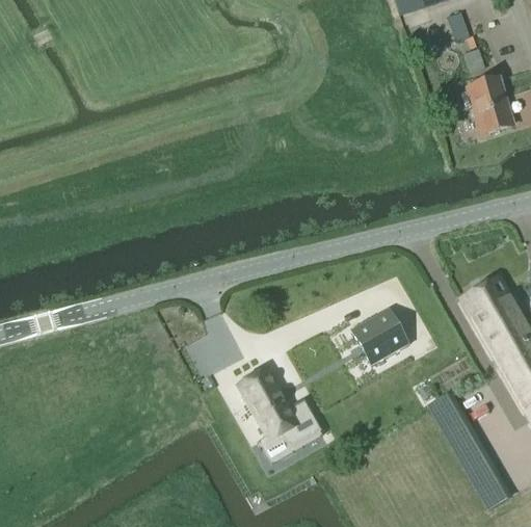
[(397,0),(401,14),(443,0),(397,0)]
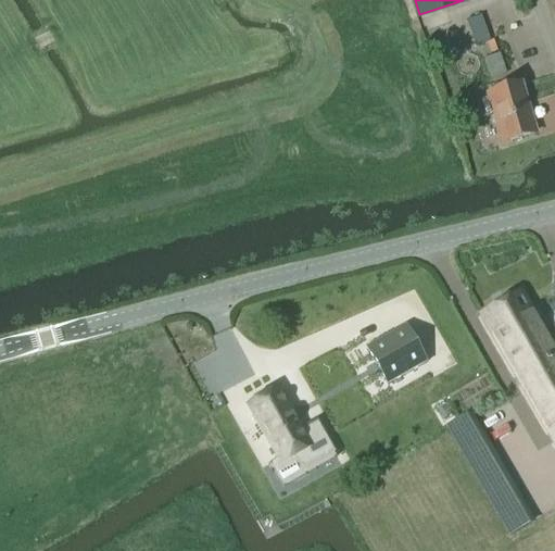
[(479,10),(467,15),(477,41),(490,36),(479,10)]
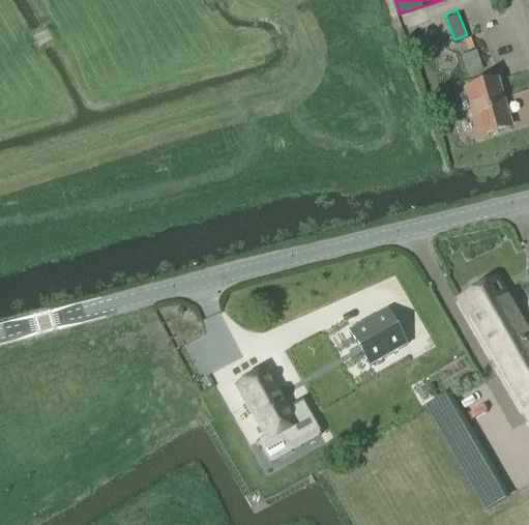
[(412,30),(407,35),(409,41),(416,44),(420,38),(418,31),(412,30)]
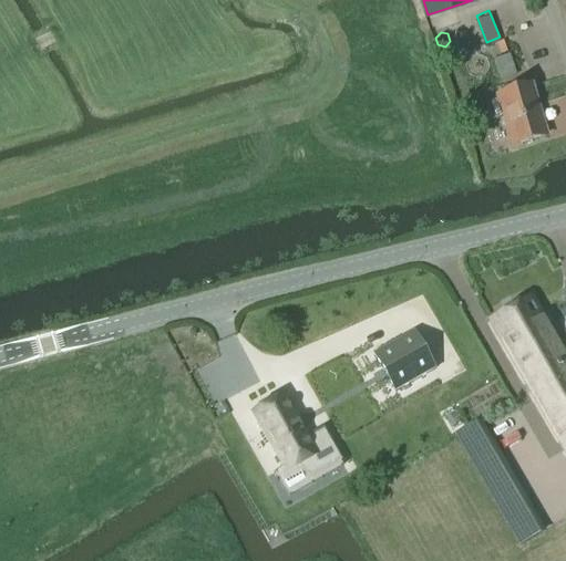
[(510,52),(493,58),(500,76),(516,71),(510,52)]
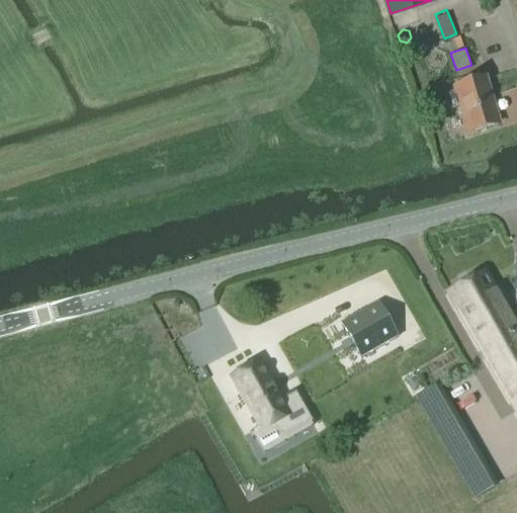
[(458,86),(456,86),(460,102),(463,101),(470,127),(494,120),(500,118),(487,74),(480,76),(457,83),(458,86)]
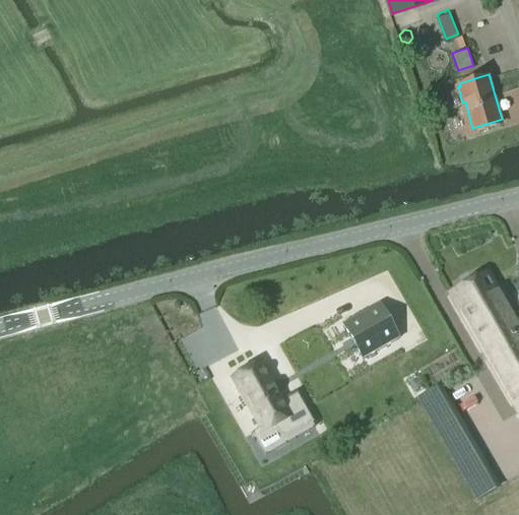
[(518,325),(487,270),(452,291),(518,407),(518,325)]
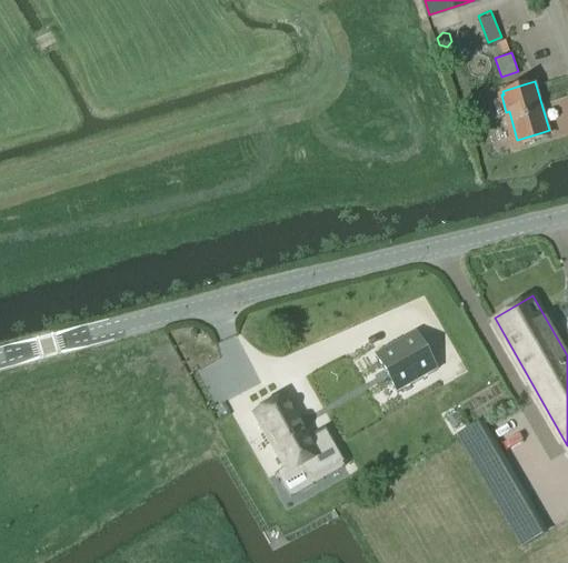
[(415,330),(375,352),(397,390),(436,368),(415,330)]
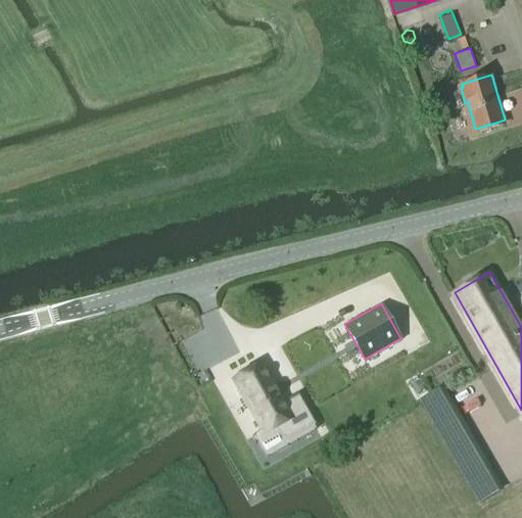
[(263,362),(234,378),(263,427),(265,431),(276,424),(283,438),(314,421),(315,421),(298,392),(284,401),(279,391),(274,381),(263,362)]
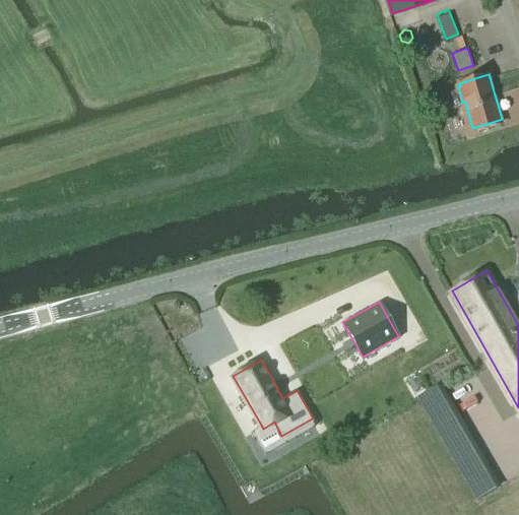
[(496,486),(437,384),(417,395),(475,496),(496,486)]
